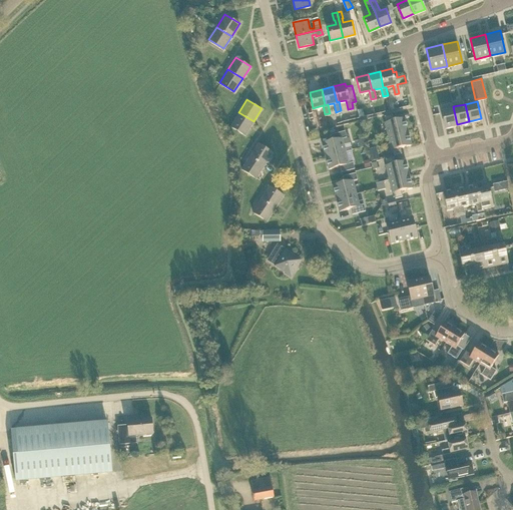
[(453,106),(441,109),(445,127),(457,124),(453,106)]
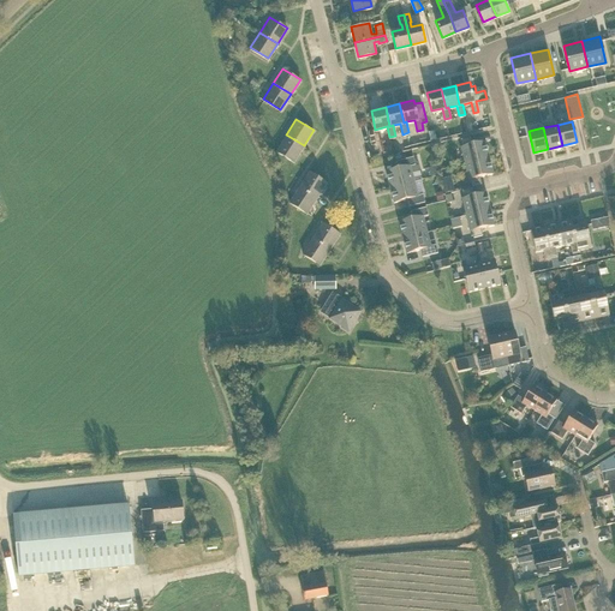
[(286,135),(276,150),(293,161),(304,145),(286,135)]
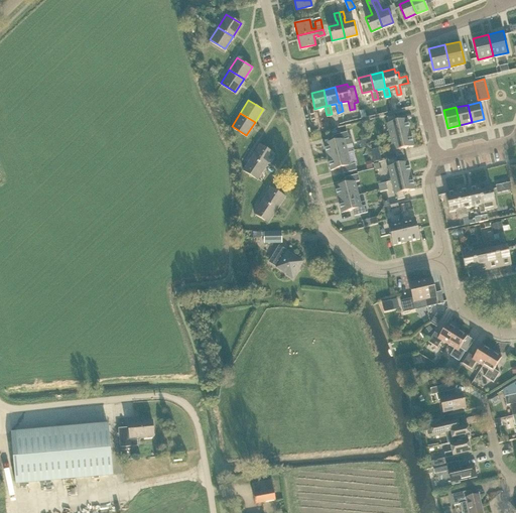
[(410,130),(406,117),(395,120),(394,114),(387,115),(388,121),(386,122),(390,135),(410,130)]
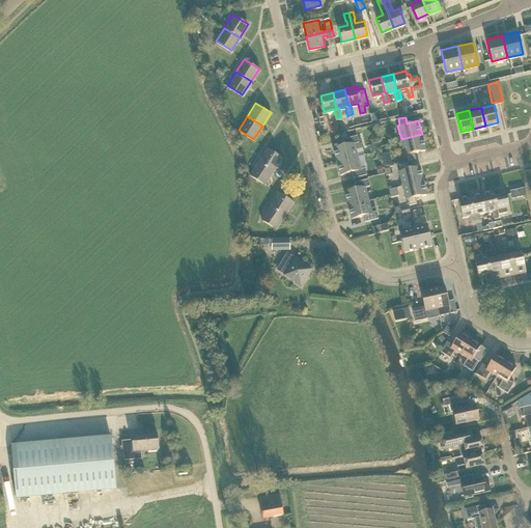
[(336,160),(357,155),(354,142),(358,141),(357,134),(342,137),(344,143),(333,146),(336,160)]
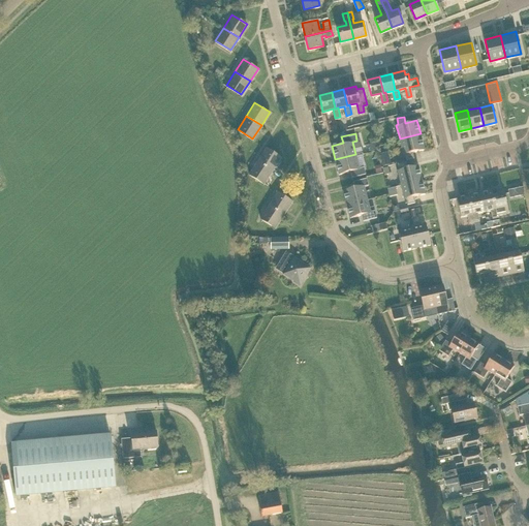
[(421,133),(400,138),(403,153),(404,152),(406,158),(413,157),(412,151),(424,148),(421,133)]
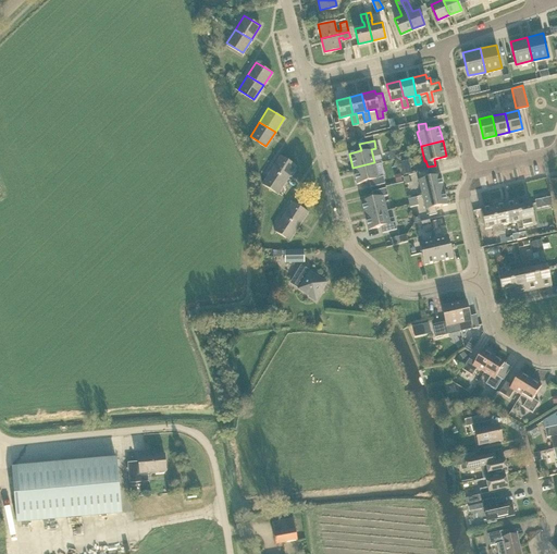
[(286,179),(296,164),(280,155),(271,168),(286,179)]
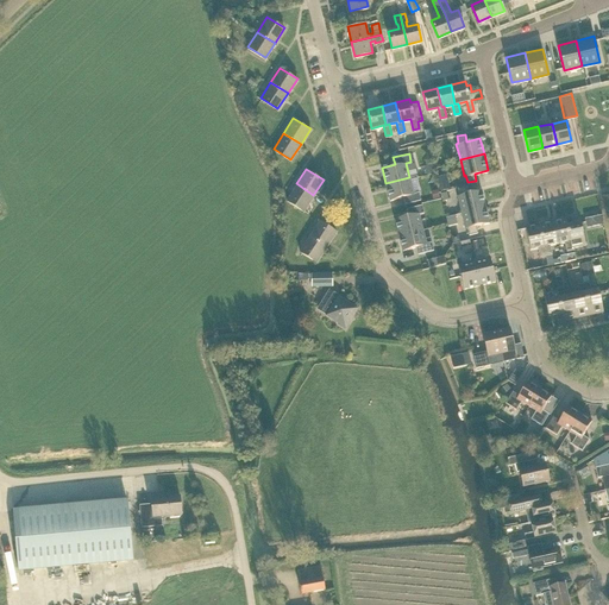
[(440,189),(447,188),(444,174),(437,176),(440,189)]
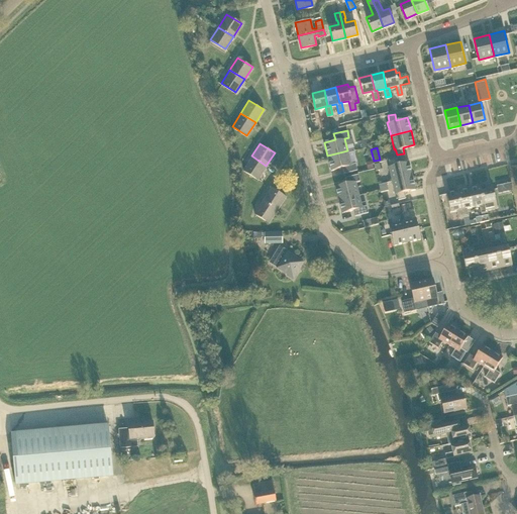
[(347,150),(327,156),(331,169),(342,166),(343,172),(356,169),(355,162),(350,163),(347,150)]
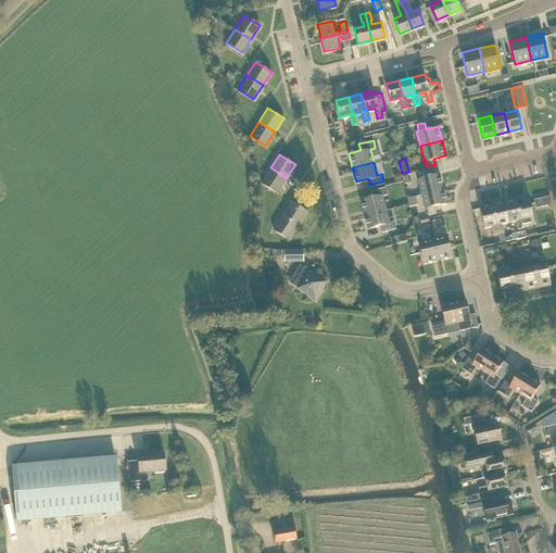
[(277,191),(286,178),(270,167),(262,181),(277,191)]
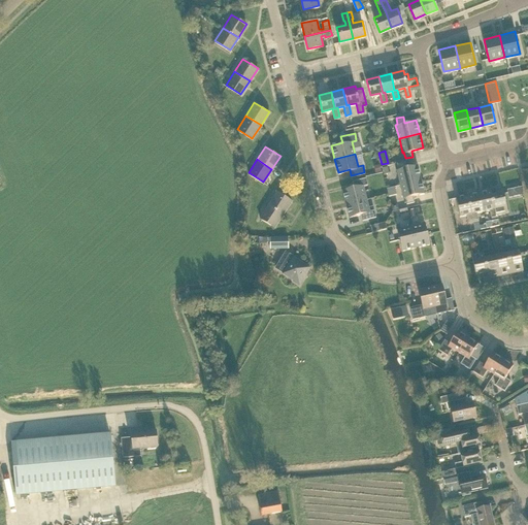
[(421,177),(418,164),(405,167),(404,161),(397,162),(398,168),(396,169),(400,183),(421,177)]
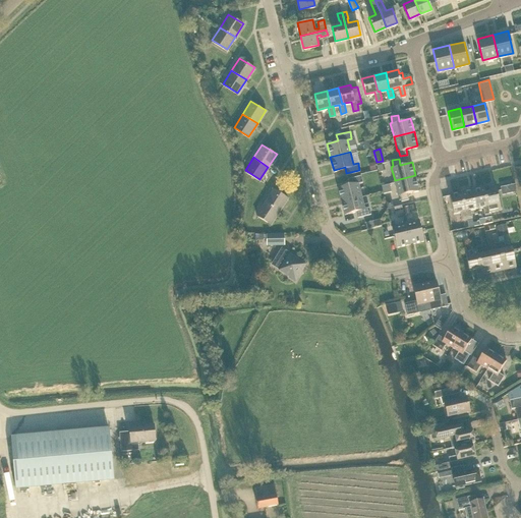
[(349,183),(338,186),(341,199),(361,194),(358,182),(362,181),(361,176),(360,174),(351,176),(347,177),(349,183)]
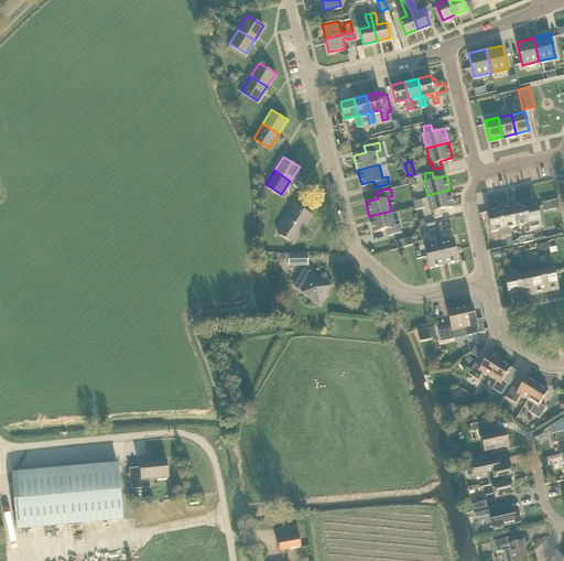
[(427,195),(431,211),(432,209),(434,216),(442,214),(441,207),(453,205),(449,190),(427,195)]
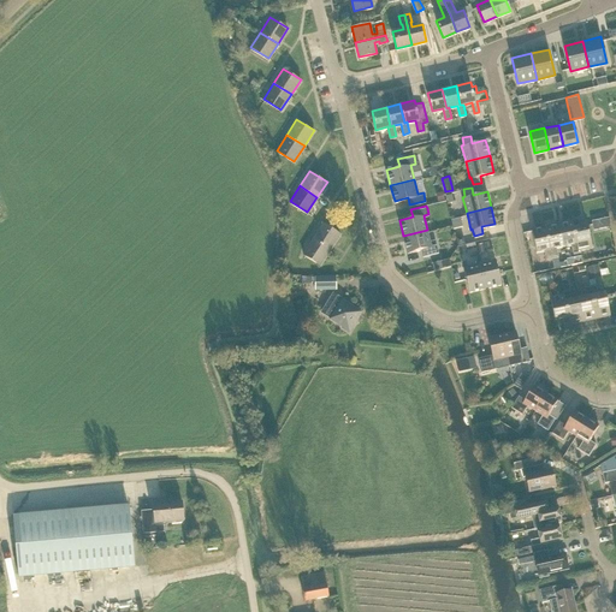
[(610,226),(608,215),(591,219),(593,230),(610,226)]
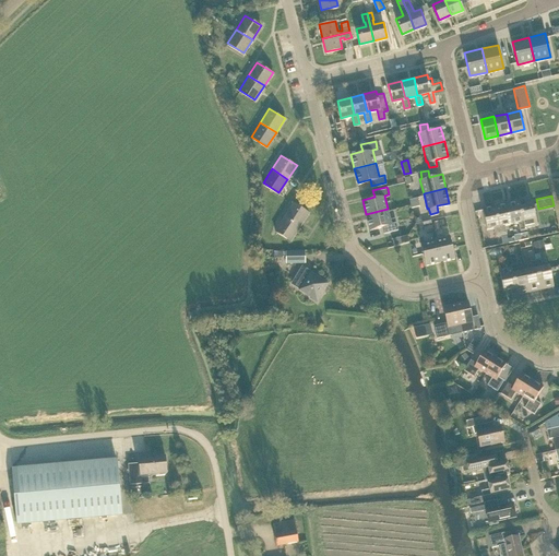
[(518,199),(524,226),(525,226),(525,228),(527,237),(538,234),(532,203),(525,204),(524,197),(519,198),(519,199),(518,199)]
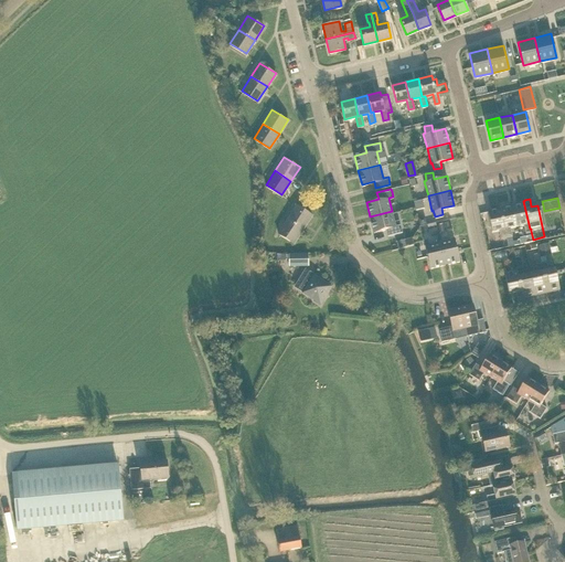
[(516,224),(523,223),(525,232),(531,231),(531,229),(530,229),(523,201),(512,203),(516,224)]
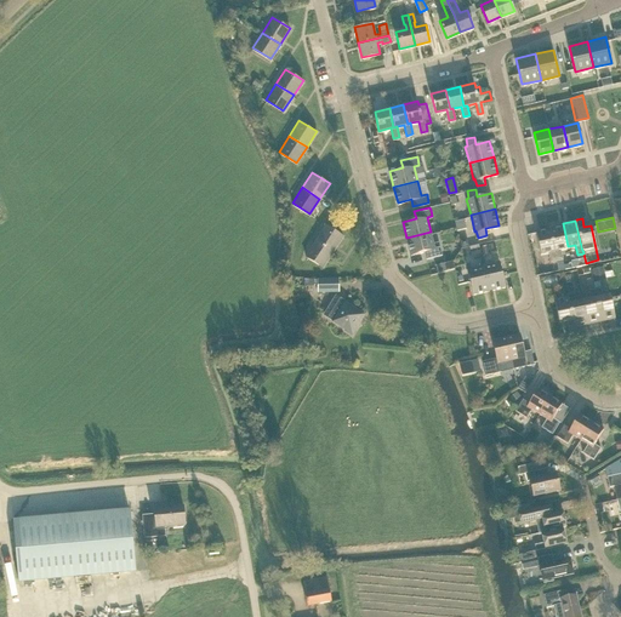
[(342,235),(325,223),(314,239),(332,250),(342,235)]
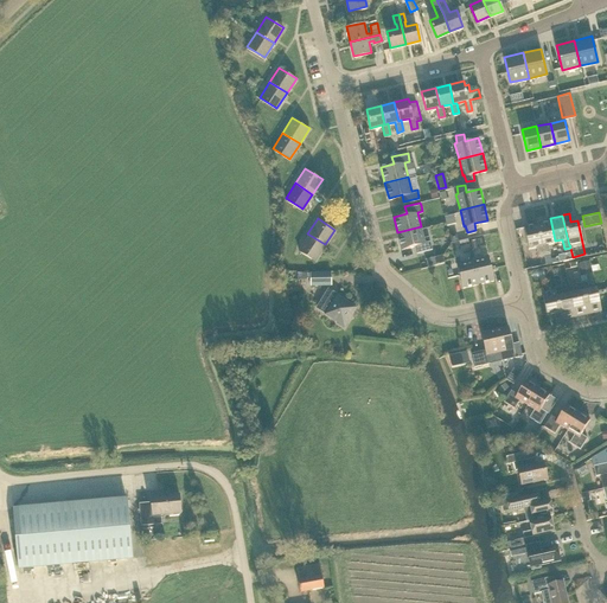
[(537,222),(544,254),(548,252),(549,252),(547,242),(555,241),(550,218),(537,222)]
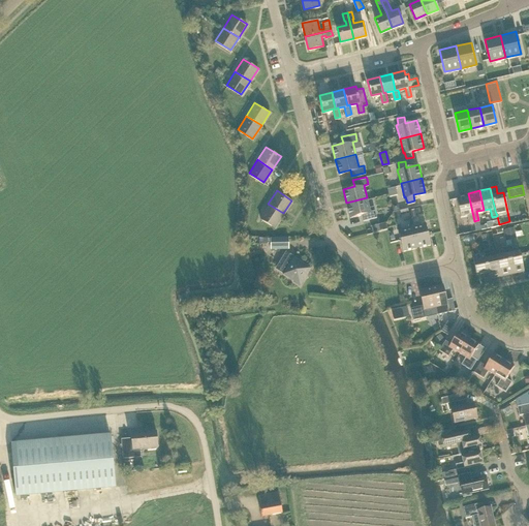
[(461,215),(466,214),(468,222),(473,221),(474,221),(468,193),(456,195),(461,215)]
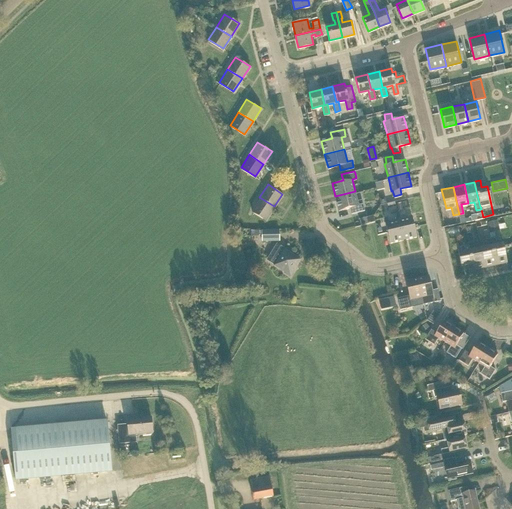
[(355,191),(335,196),(338,209),(342,208),(344,214),(346,218),(353,215),(352,212),(364,209),(363,202),(358,203),(355,191)]
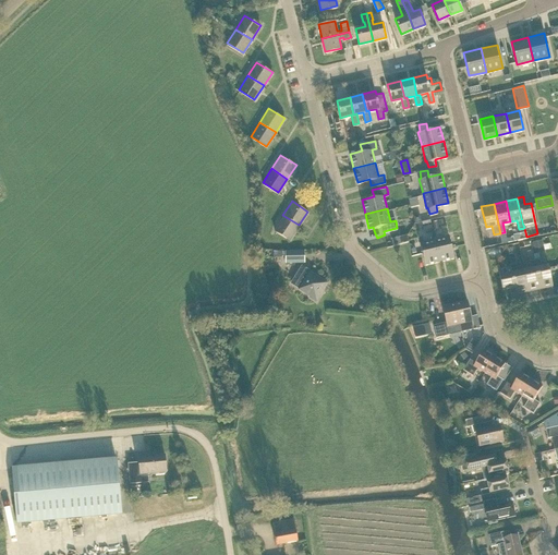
[(557,228),(555,213),(547,214),(550,231),(557,229),(557,228)]
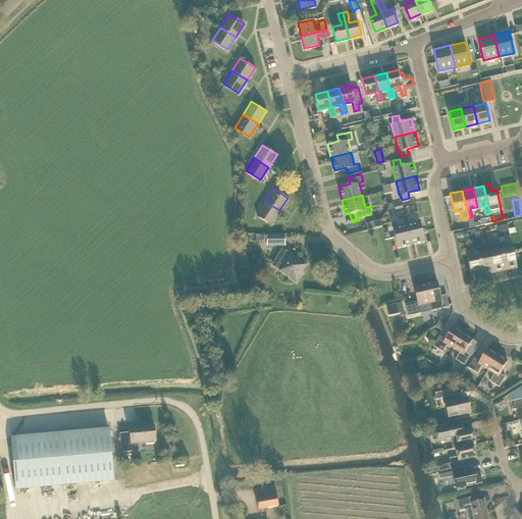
[(279,210),(264,201),(256,214),(271,223),(279,210)]
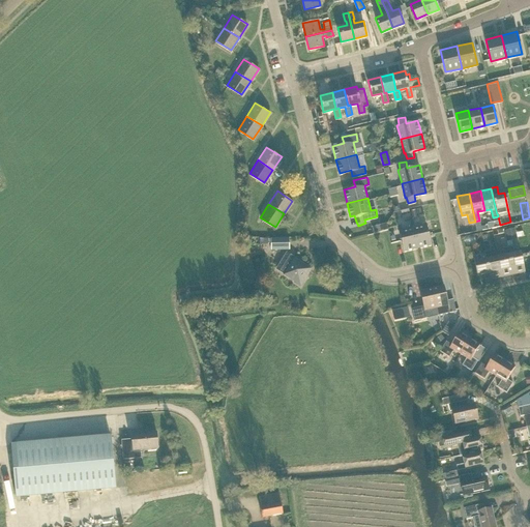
[(410,214),(417,212),(416,206),(409,207),(410,214)]
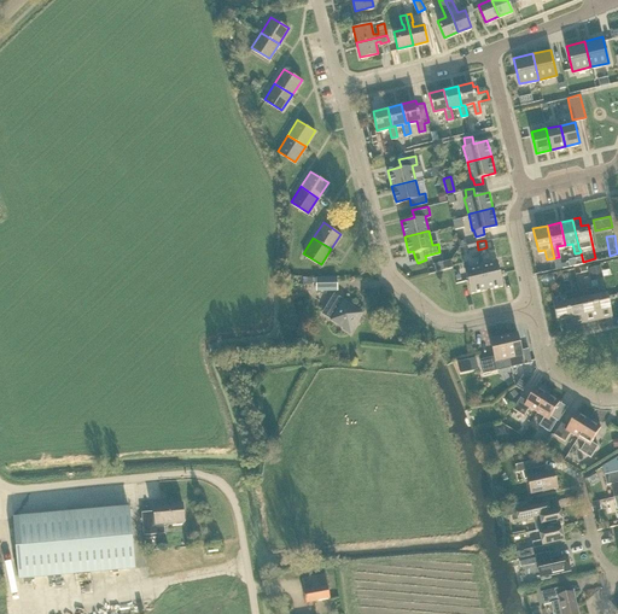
[(442,259),(444,268),(453,265),(450,258),(442,259)]
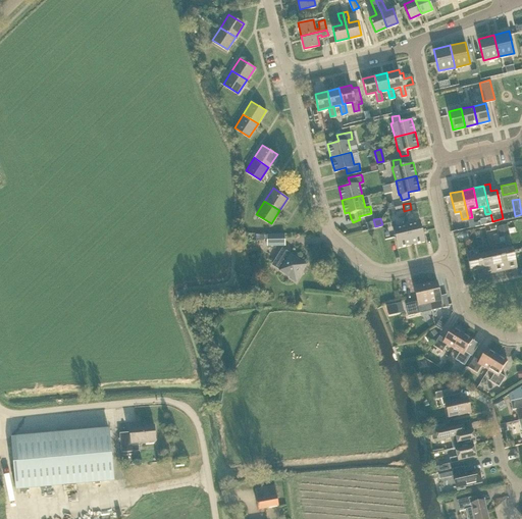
[(406,222),(411,243),(424,240),(419,219),(406,222)]
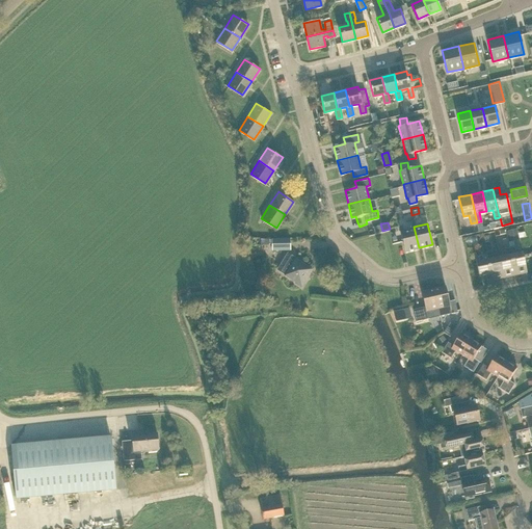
[(419,247),(414,227),(400,230),(405,250),(419,247)]
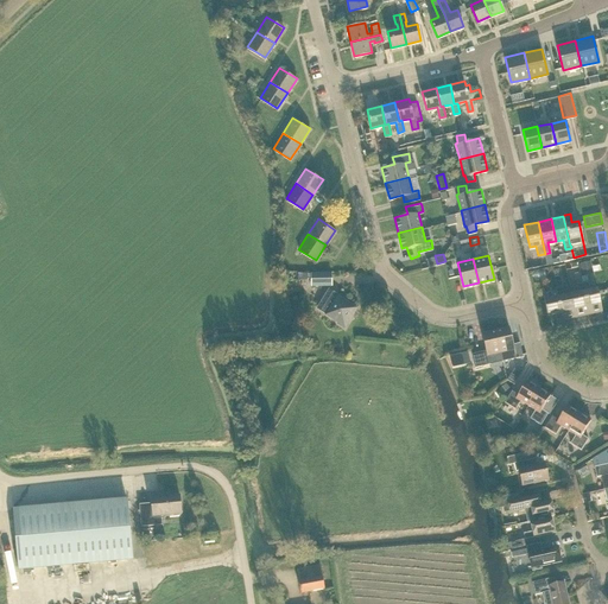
[(582,272),(593,269),(590,259),(580,261),(582,272)]
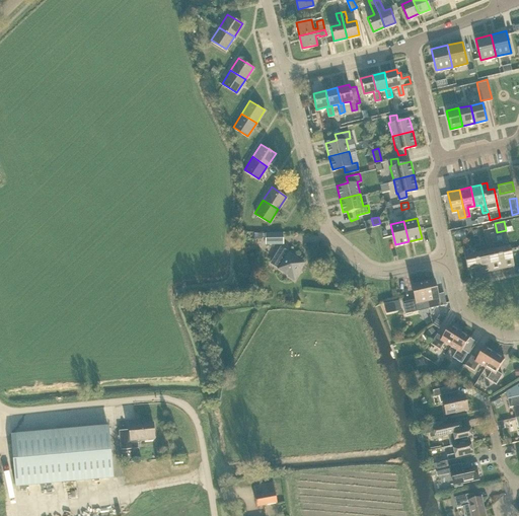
[(283,231),(266,231),(266,243),(283,243),(283,231)]
